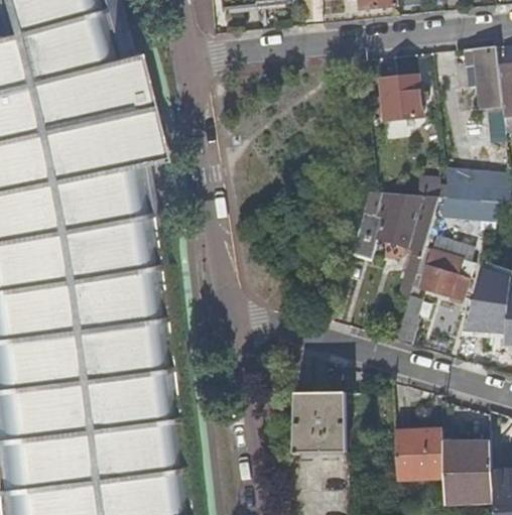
[(299,0),(302,21),(321,19),(317,0),(299,0)]
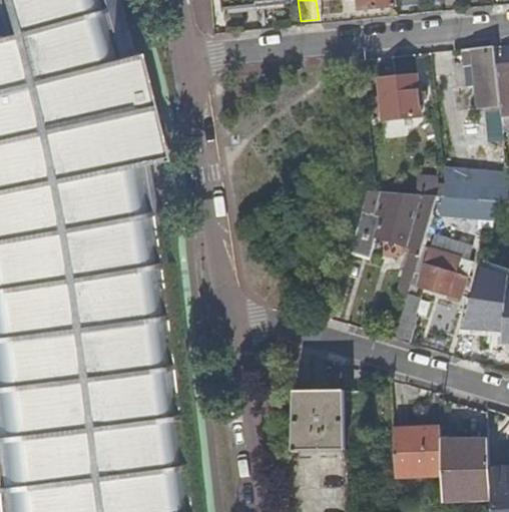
[(355,0),(356,9),(395,5),(393,0),(355,0)]
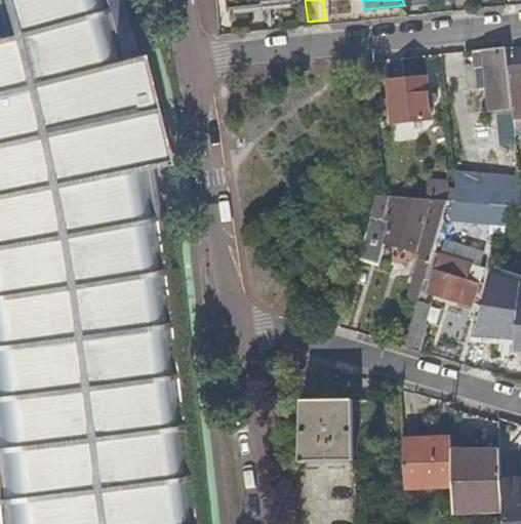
[(502,136),(513,136),(510,110),(507,72),(504,46),(474,49),(478,87),(486,87),(488,110),(498,110),(502,136)]
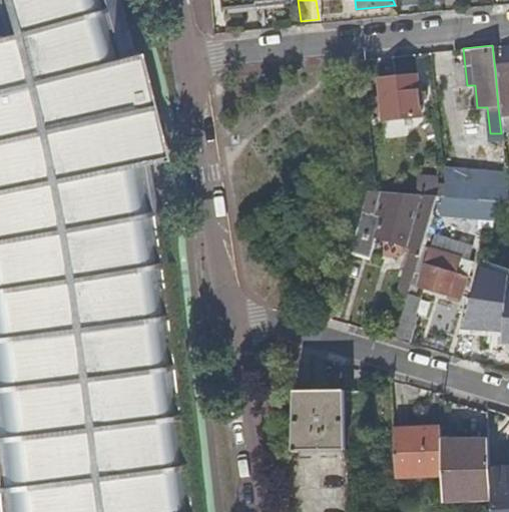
[(447,80),(446,74),(445,59),(430,60),(433,89),(438,89),(437,87),(437,81),(447,80)]
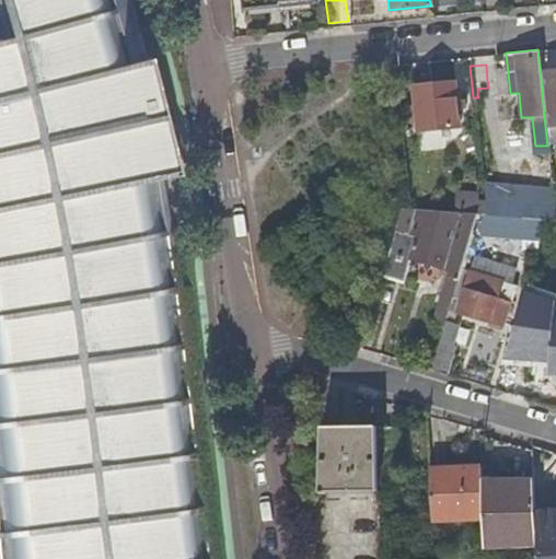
[(555,69),(544,71),(548,113),(555,112),(555,69)]
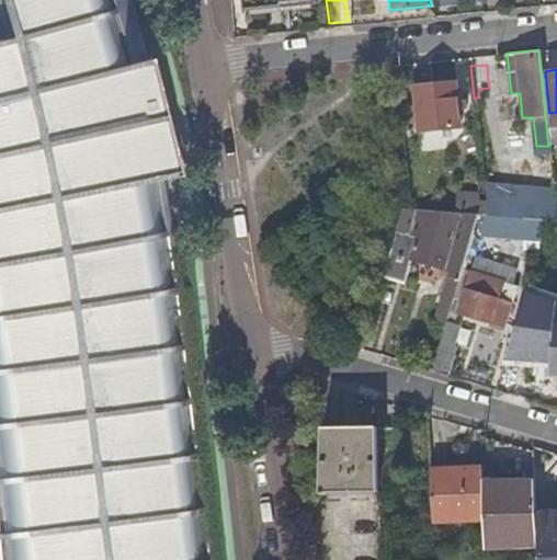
[(506,79),(488,81),(489,88),(478,89),(478,95),(507,92),(506,79)]
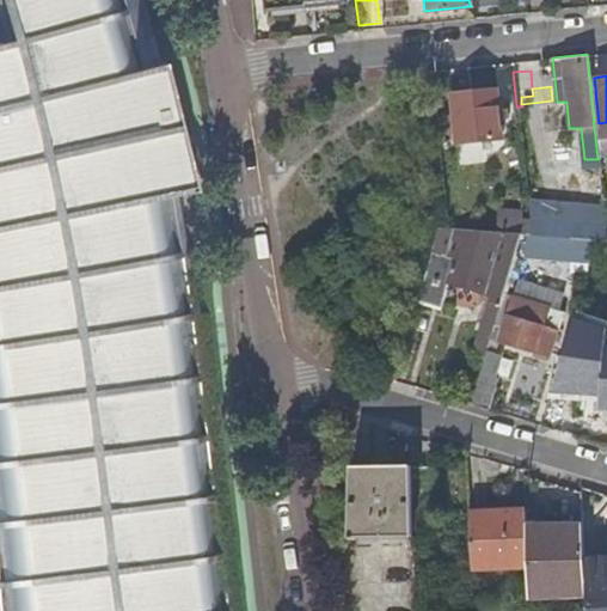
[(455,141),(498,136),(495,90),(451,93),(455,141)]
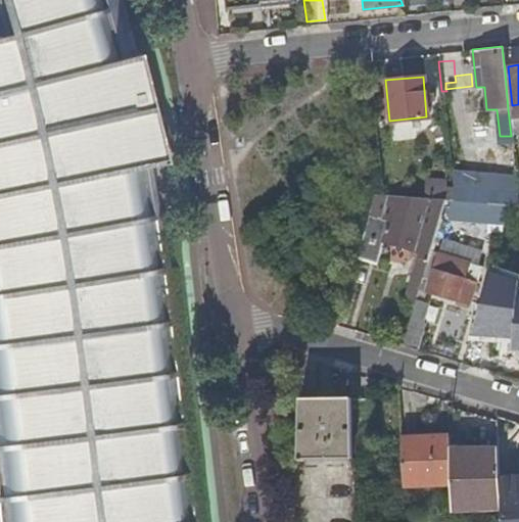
[(518,108),(508,109),(511,136),(511,137),(518,136),(517,131),(518,131),(518,108)]
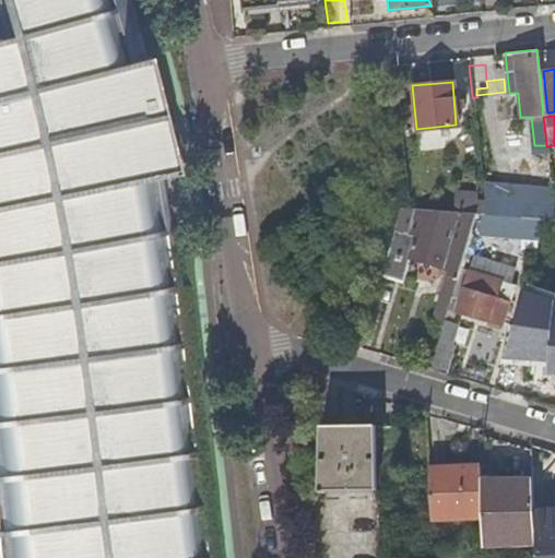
[(451,197),(451,210),(475,212),(483,213),(482,199),(451,197)]
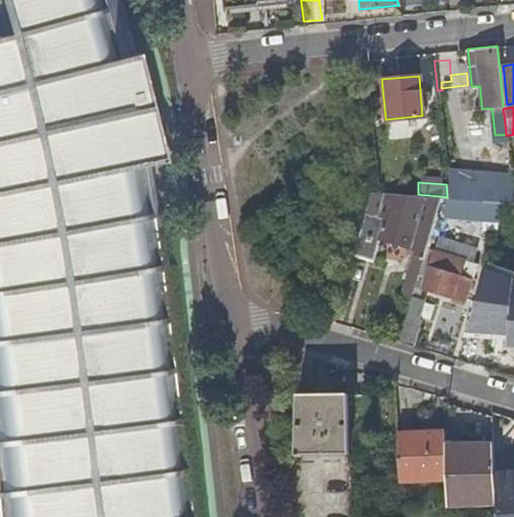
[(399,293),(410,296),(411,292),(417,273),(425,248),(428,235),(440,196),(418,194),(413,193),(376,190),(370,190),(352,253),(371,259),(378,238),(413,248),(399,293)]
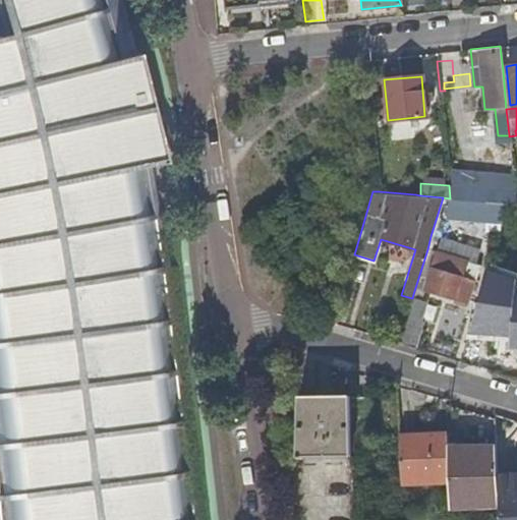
[(489,215),(502,216),(506,204),(490,201),(489,215)]
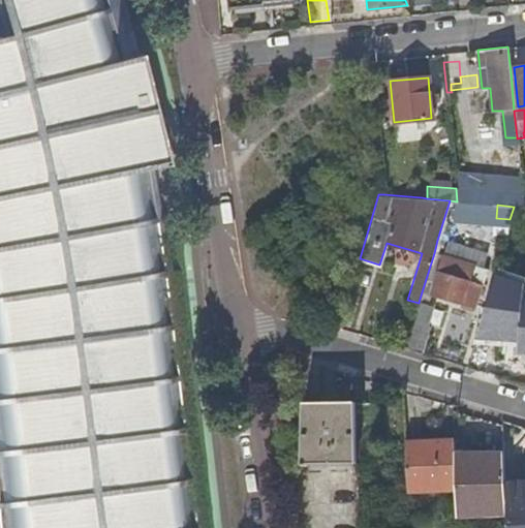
[(524,252),(524,225),(506,226),(507,253),(524,252)]
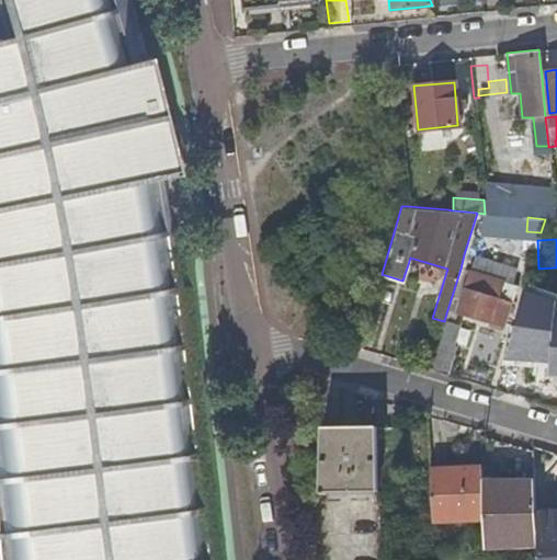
[(512,284),(461,269),(452,296),(458,298),(455,310),(500,324),(512,284)]
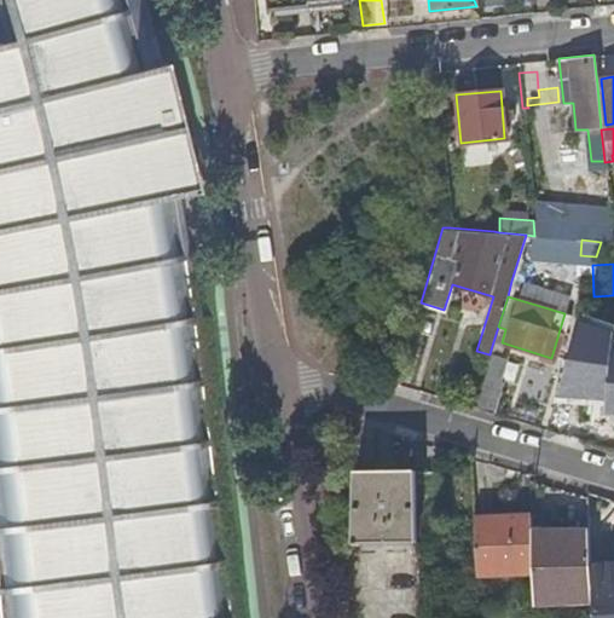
[(613,358),(609,357),(613,335),(613,333),(574,325),(556,413),(613,425),(613,358)]
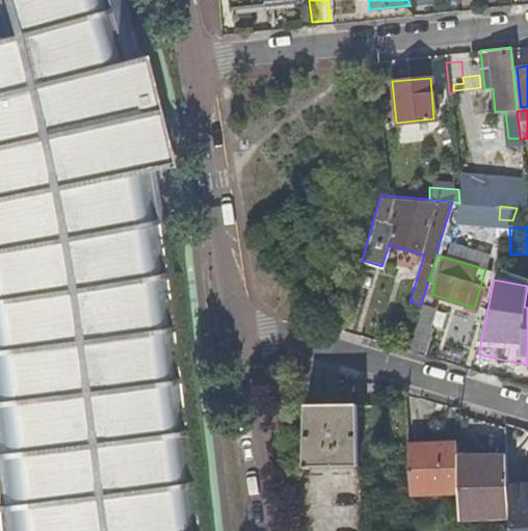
[(436,304),(422,300),(421,304),(407,349),(423,354),(431,326),(430,325),(436,304)]
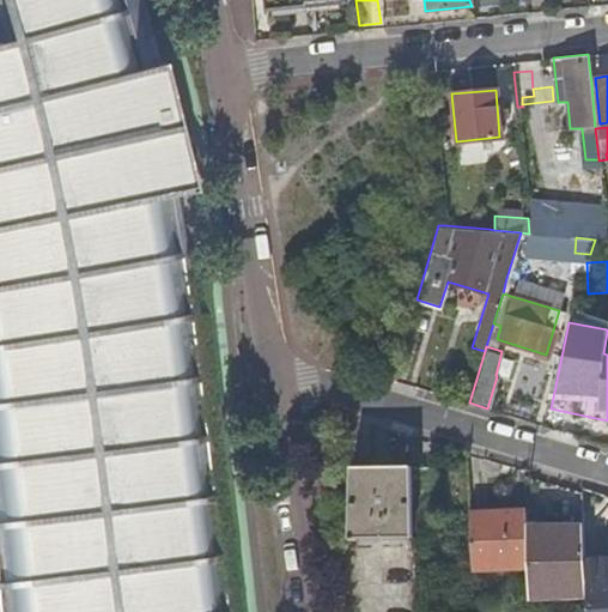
[(348,537),(413,538),(412,497),(411,467),(350,466),(348,537)]
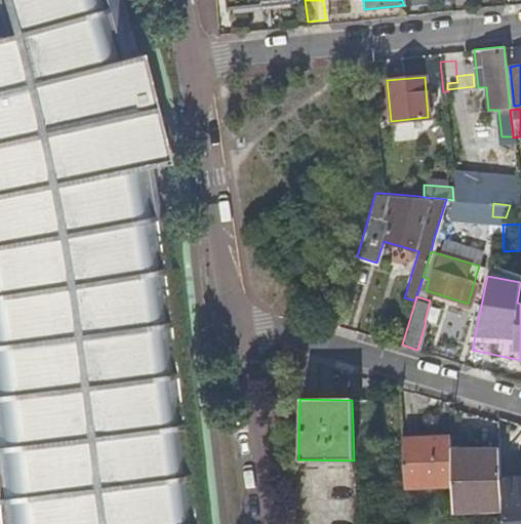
[(368,400),(352,400),(353,426),(369,426),(368,400)]
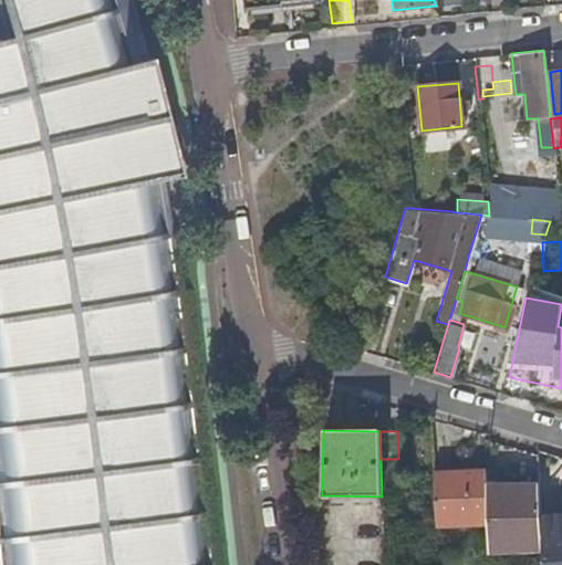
[(485,471),(433,474),(435,525),(487,522),(486,487),(485,471)]
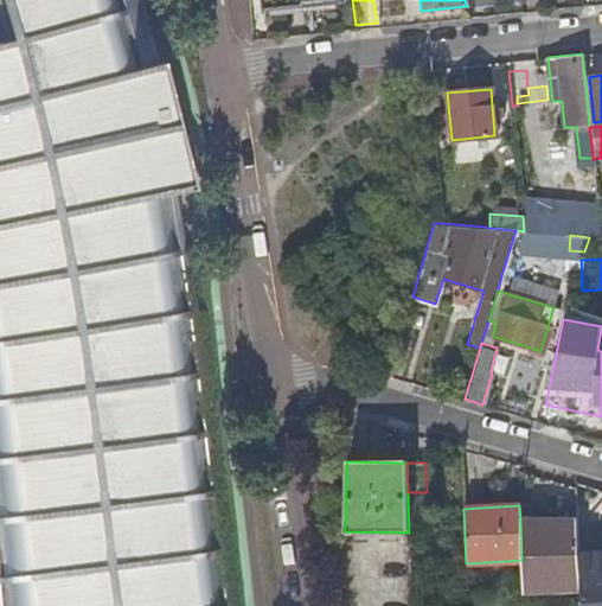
[(524,592),(580,588),(577,565),(576,541),(575,518),(520,522),(522,560),(524,592)]
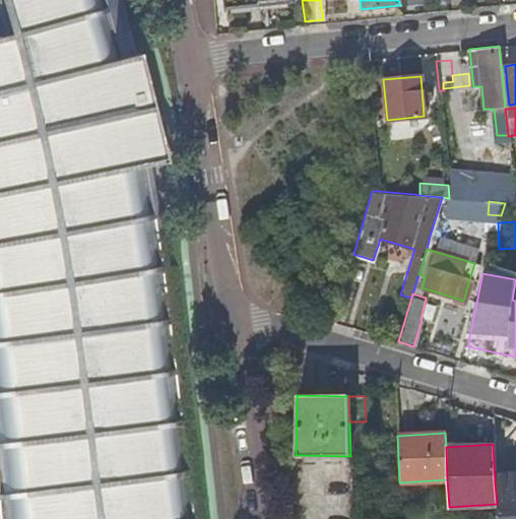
[(515,461),(494,463),(495,483),(504,483),(506,505),(515,504),(515,461)]
